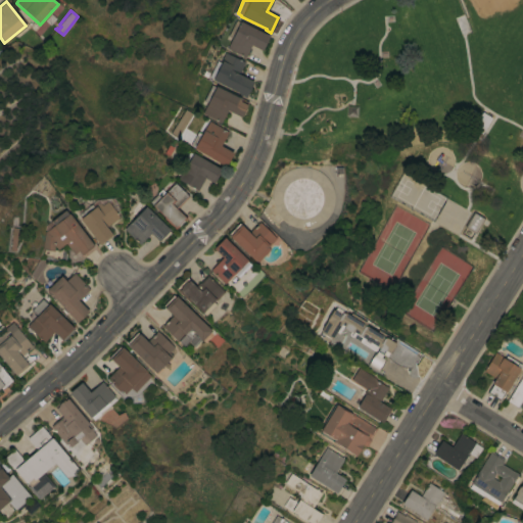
[(226,48),(231,38),(227,36),(235,20),(239,21),(239,20),(265,34),(265,33),(269,35),(262,50),(250,45),(244,57),(226,48)]
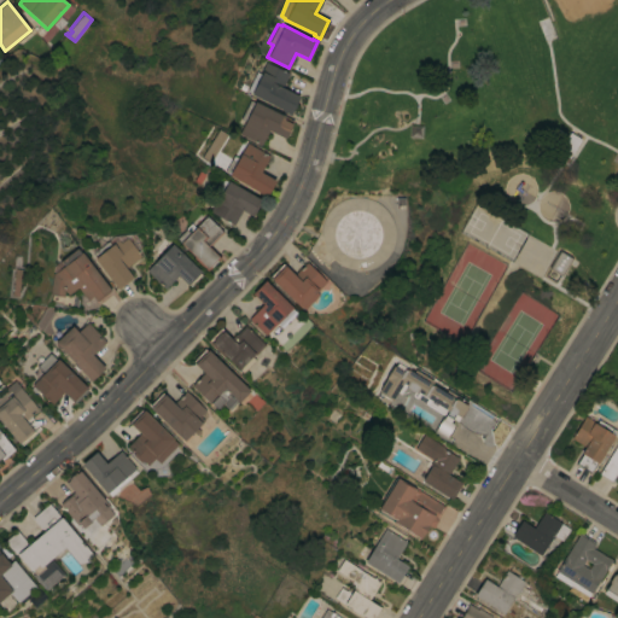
[(250,94),(251,92),(246,89),(256,71),(258,73),(264,62),(284,71),(284,70),(289,73),(281,87),(298,95),(290,114),(250,94)]
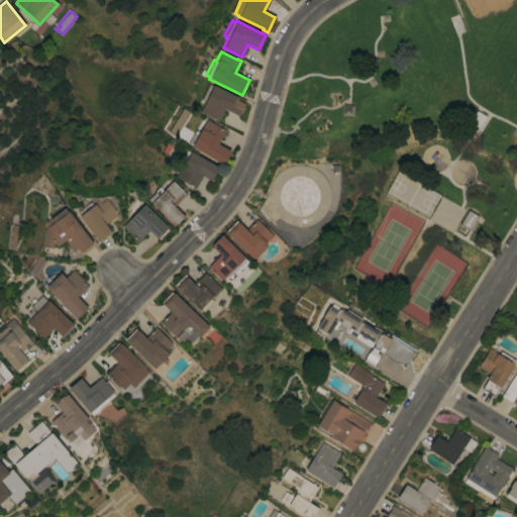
[(208,84),(212,85),(235,96),(235,95),(238,97),(244,101),(237,115),(224,108),(217,121),(214,119),(199,111),(204,101),(201,99),(208,84)]
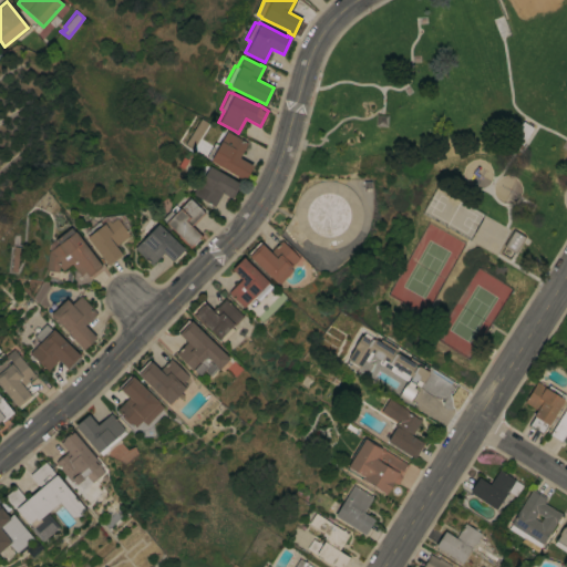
[(522,145),(521,144),(519,146),(514,143),(515,141),(511,138),(513,136),(504,132),(512,119),(521,124),(522,121),(526,124),(527,122),(532,125),(531,126),(532,127),(522,145)]
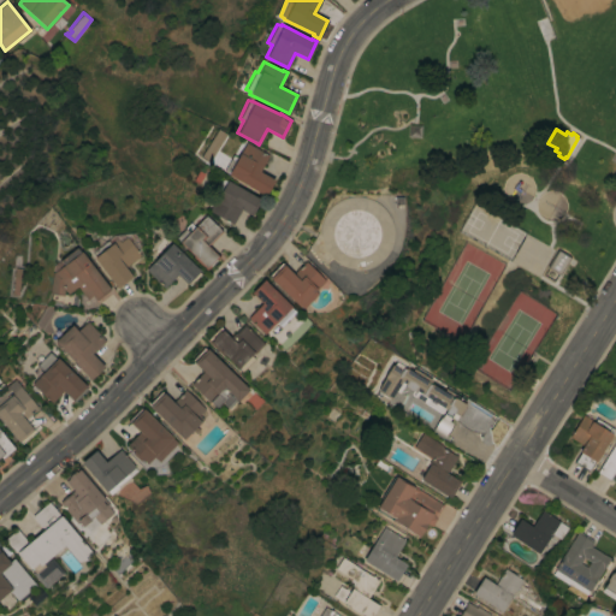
[(223,171),(232,155),(236,158),(246,142),(267,155),(259,171),(273,181),(265,196),(223,171)]
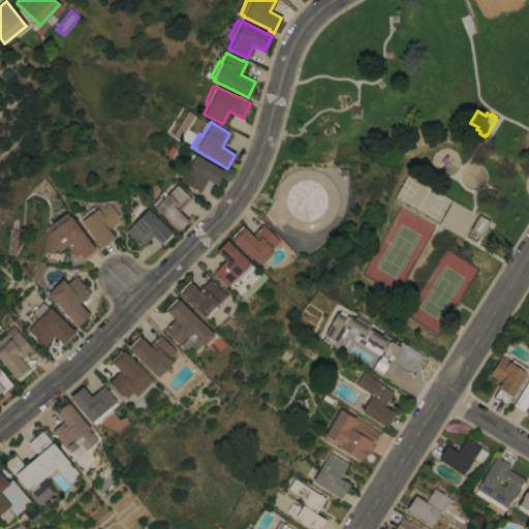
[(220,169),(223,170),(215,185),(207,180),(199,192),(179,181),(188,164),(185,162),(190,153),(194,155),(220,169)]
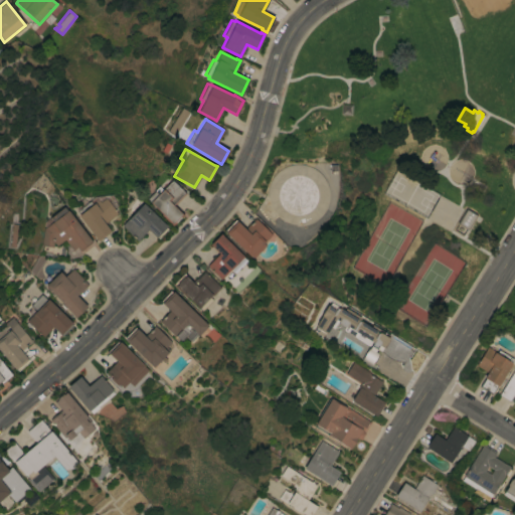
[(301,164),(306,165),(311,166),(319,172),(322,176),(326,182),(328,189),(328,197),(327,203),(325,209),(322,214),(318,218),(313,222),(306,224),(300,225),(296,225),(295,224),(290,223),(285,221),(281,219),(277,216),(272,209),(270,205),(269,200),(269,196),(267,195),(268,185),(270,180),(273,175),(276,172),(280,168),(286,166),(293,164),(301,164)]
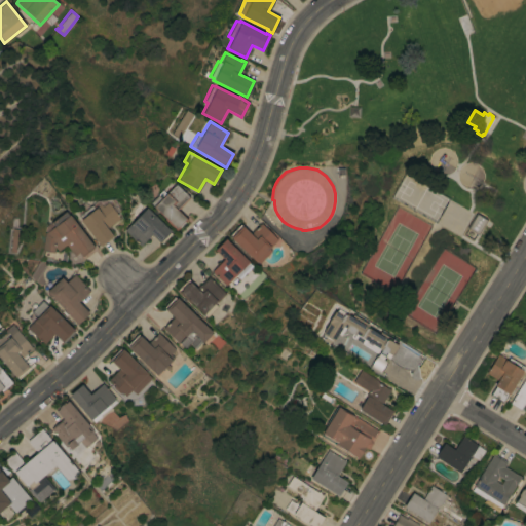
[(157,195),(160,199),(165,194),(164,193),(175,182),(190,197),(178,209),(188,219),(176,231),(163,219),(164,218),(150,203),(157,195)]
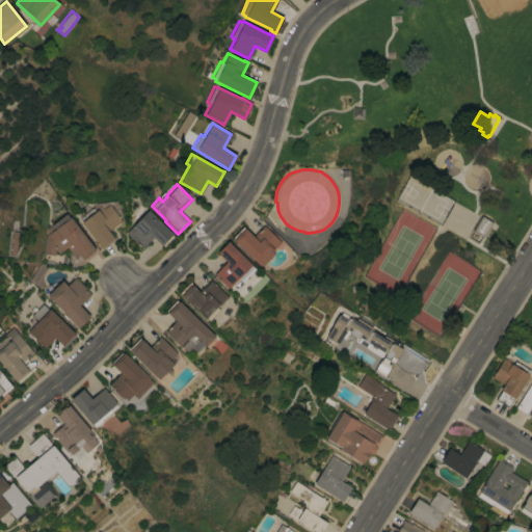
[(80,222),(81,221),(79,218),(91,208),(95,211),(101,207),(103,209),(108,205),(121,220),(107,231),(113,239),(101,248),(80,222)]
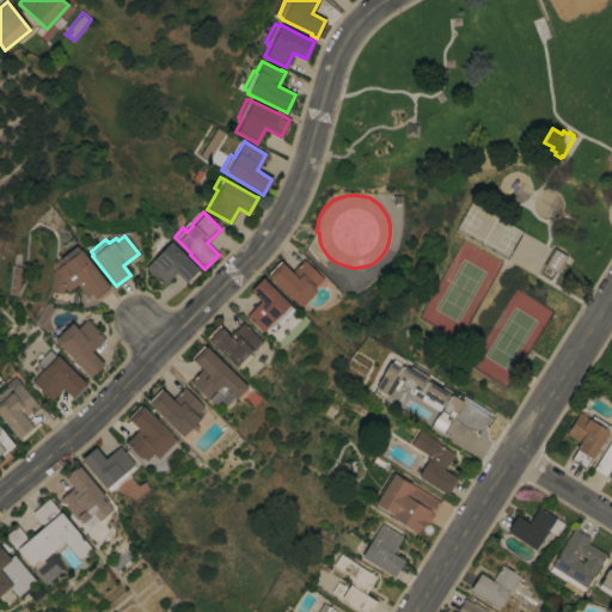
[(197,269),(196,270),(199,273),(188,283),(185,281),(185,282),(175,273),(163,286),(144,268),(150,263),(145,258),(164,238),(169,243),(170,242),(197,269)]
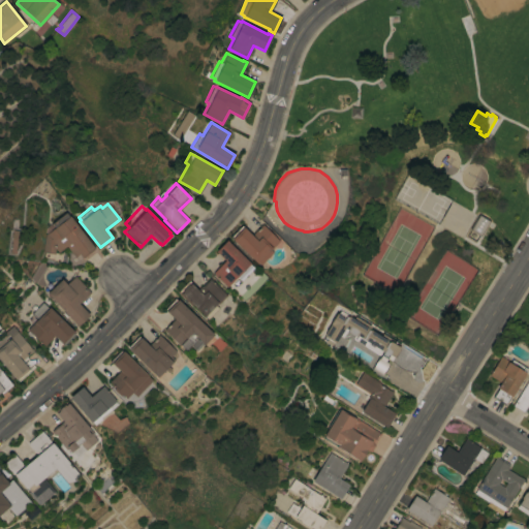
[(54,227),(51,223),(65,213),(68,217),(69,216),(94,248),(82,257),(79,254),(74,257),(65,246),(58,252),(55,248),(54,254),(41,252),(44,235),(45,235),(54,227)]
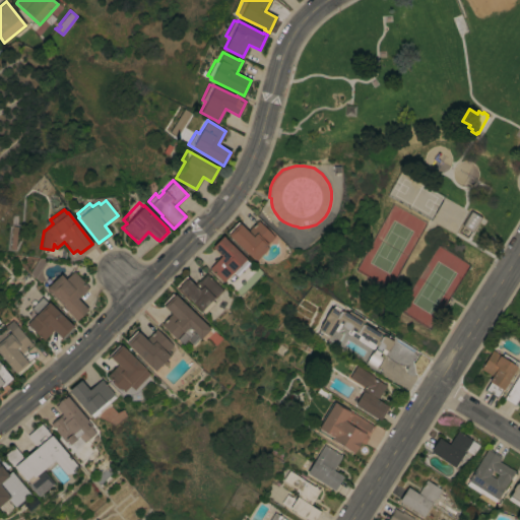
[(470,209),(481,216),(472,233),(460,225),(470,209)]
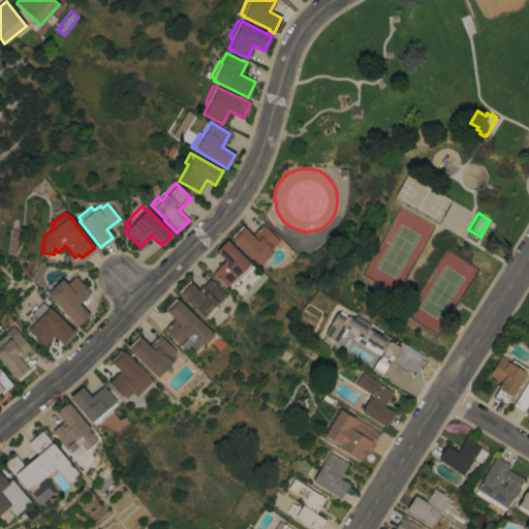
[(231,239),(232,238),(230,237),(241,225),(251,236),(261,224),(278,241),(270,249),(273,252),(259,266),(257,262),(256,263),(231,239)]
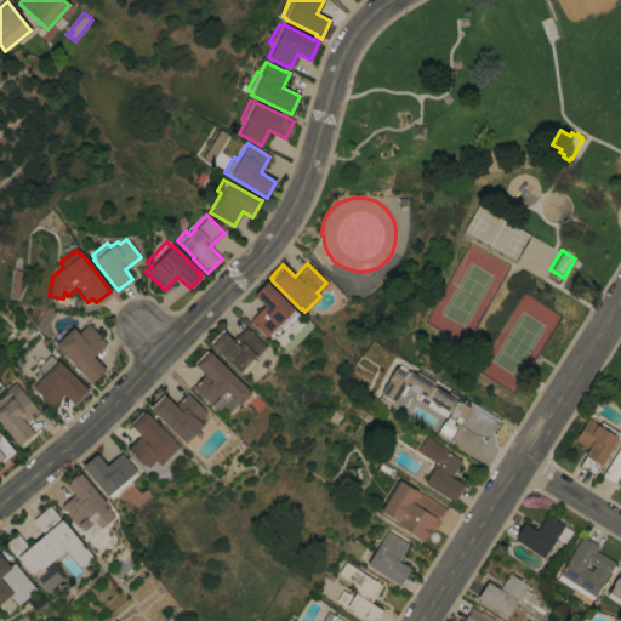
[(263,306),(252,295),(266,281),(292,309),(296,314),(281,329),(278,325),(266,337),(249,320),(263,306)]
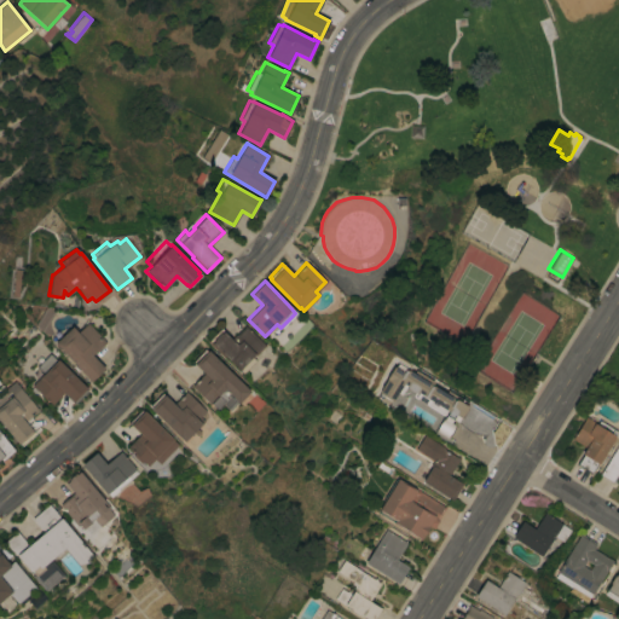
[(59,348),(58,350),(55,346),(56,345),(55,343),(56,342),(55,341),(70,328),(71,327),(73,328),(74,327),(79,331),(87,323),(105,342),(92,356),(104,369),(90,382),(59,348)]
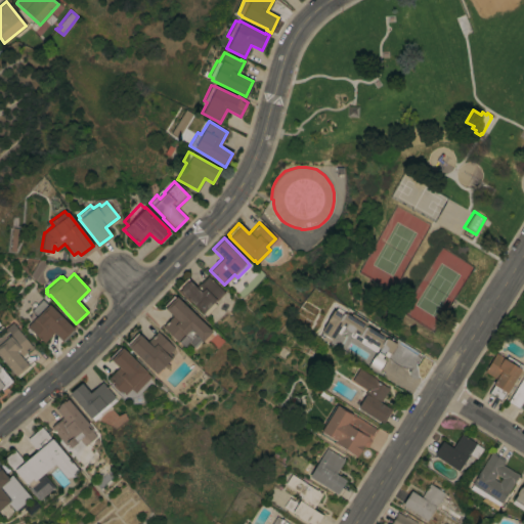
[(224,292),(216,300),(215,300),(213,302),(216,305),(206,316),(190,301),(188,303),(175,289),(186,276),(197,286),(207,275),(224,292)]
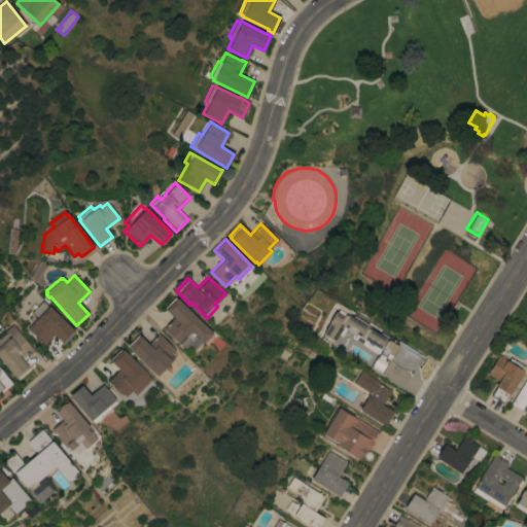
[(212,334),(202,343),(201,343),(195,349),(189,344),(184,349),(179,343),(178,344),(163,328),(173,318),(164,308),(174,297),(175,300),(176,299),(212,334)]
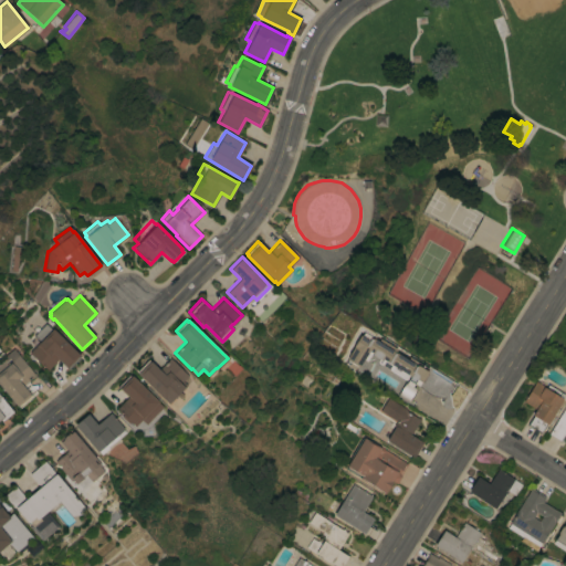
[(33,357),(31,360),(27,356),(29,354),(28,353),(39,342),(33,337),(48,323),(79,355),(77,356),(80,357),(67,369),(58,359),(46,370),(33,357)]
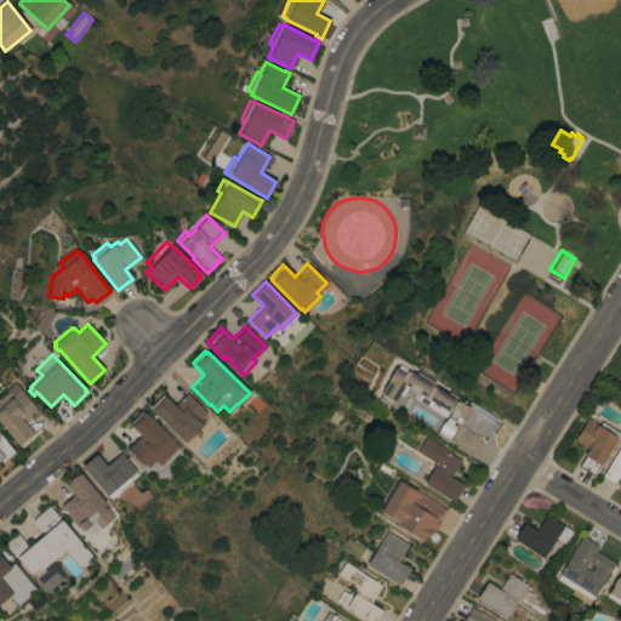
[(398,363),(467,404),(471,406),(463,419),(461,417),(459,422),(457,421),(455,425),(456,426),(448,439),(436,433),(444,419),(445,419),(446,416),(416,398),(420,392),(419,392),(421,388),(406,380),(394,402),(380,392),(387,381),(386,380),(394,365),(396,366),(398,363)]
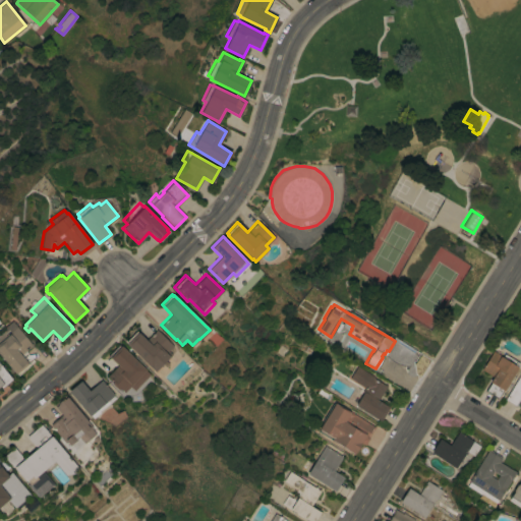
[(0,355),(0,333),(4,330),(4,331),(5,331),(3,328),(12,321),(32,346),(20,354),(30,365),(17,375),(16,373),(15,374),(0,355)]
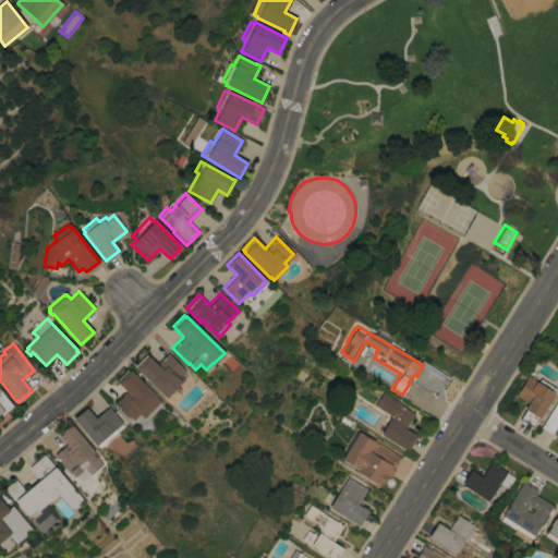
[(135,368),(136,367),(134,365),(146,354),(156,364),(167,353),(185,371),(180,376),(183,379),(165,398),(135,368)]
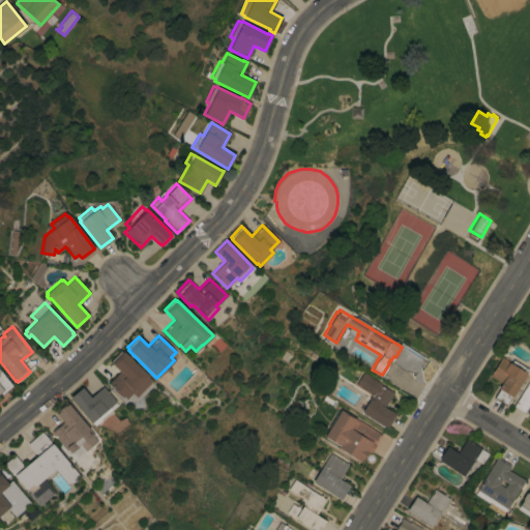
[(427,358),(422,366),(419,366),(422,381),(420,382),(417,382),(415,381),(413,379),(414,372),(410,372),(406,370),(401,367),(395,364),(391,360),(393,356),(395,357),(402,347),(399,345),(401,343),(427,358)]
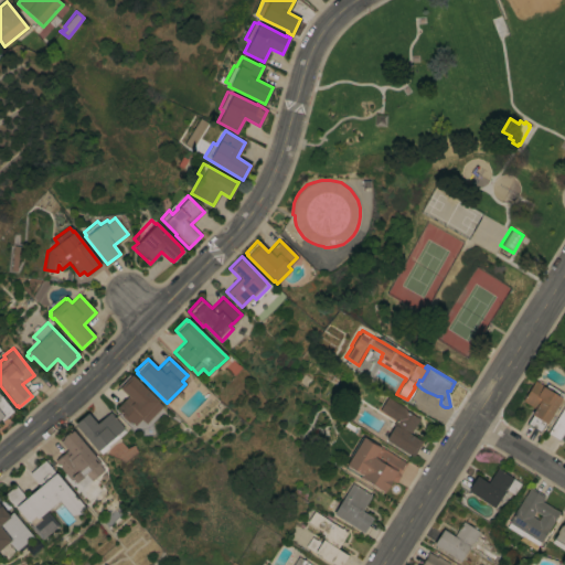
[(158,401),(157,402),(161,406),(145,424),(140,418),(135,425),(132,424),(131,425),(128,422),(128,423),(120,416),(123,414),(116,407),(127,396),(117,385),(128,374),(129,375),(130,374),(158,401)]
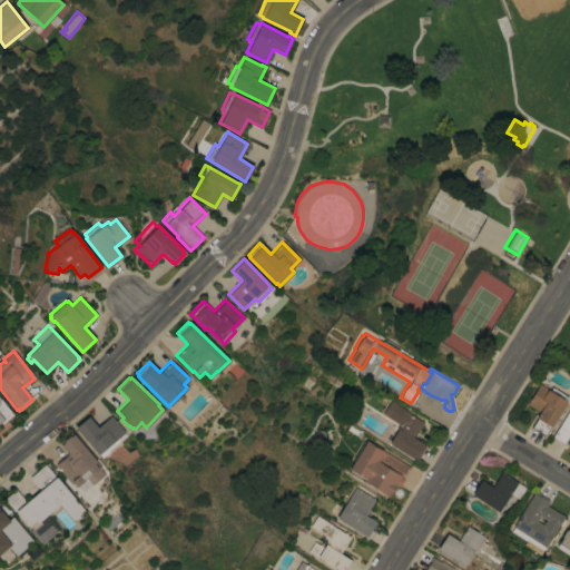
[(531,428),(537,419),(536,418),(539,412),(527,404),(540,383),(548,389),(548,390),(549,391),(552,386),(568,396),(566,401),(567,402),(551,428),(549,426),(543,435),(531,428)]
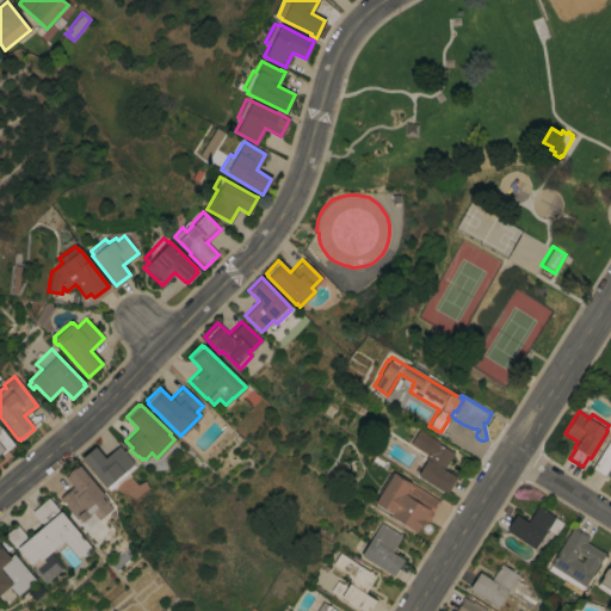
[(0,427),(14,444),(1,456),(0,455),(0,427)]
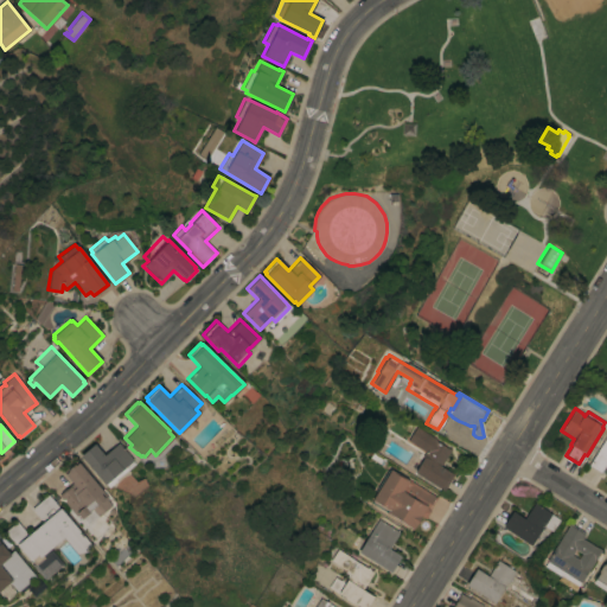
[(411,472),(425,451),(407,440),(415,426),(435,438),(434,440),(448,449),(449,447),(451,448),(440,467),(453,474),(442,491),(411,472)]
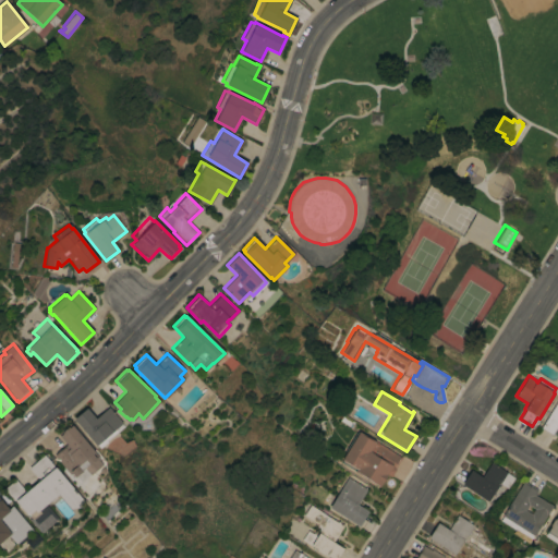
[(557,399),(557,436),(556,435),(557,432),(557,429),(555,428),(552,434),(541,427),(557,399)]
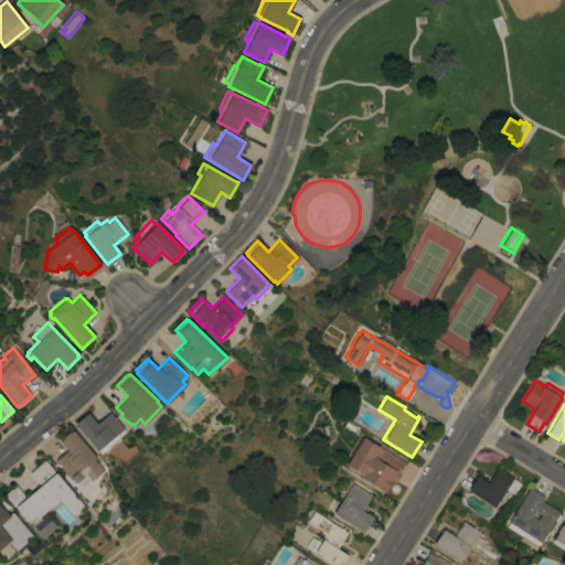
[(74,424),(87,413),(96,424),(109,412),(124,428),(116,434),(118,437),(107,446),(108,448),(100,454),(97,450),(96,451),(74,424)]
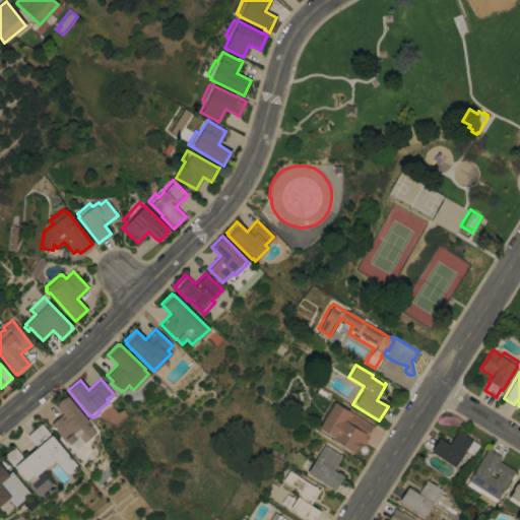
[(88,421),(86,423),(90,427),(77,438),(78,440),(70,447),(65,441),(64,442),(50,425),(62,414),(54,406),(56,405),(54,403),(64,395),(65,397),(66,396),(88,421)]
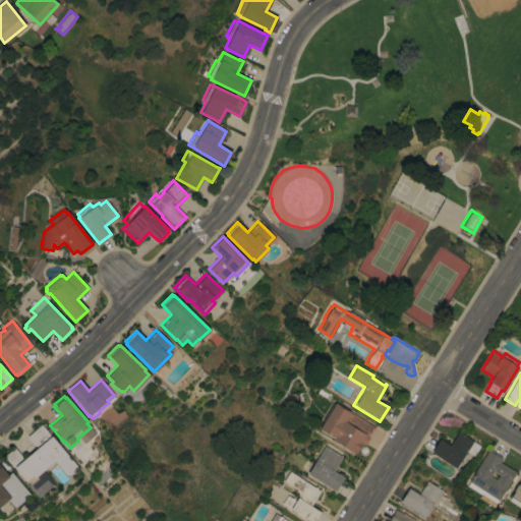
[(374,427),(368,438),(364,445),(360,443),(353,454),(330,441),(331,440),(319,431),(319,430),(319,429),(324,420),(323,419),(333,403),(334,404),(335,403),(374,427)]
